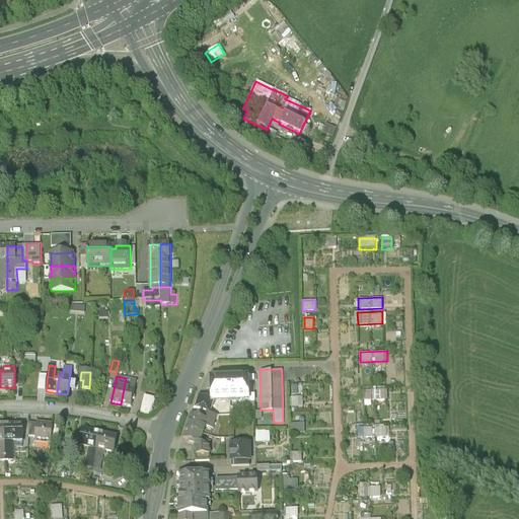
[(136,380),(126,378),(121,404),(130,406),(136,380)]
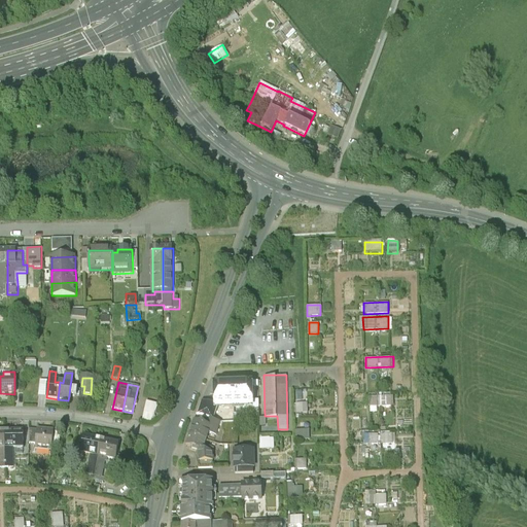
[(221,407),(238,407),(238,384),(221,384),(221,407)]
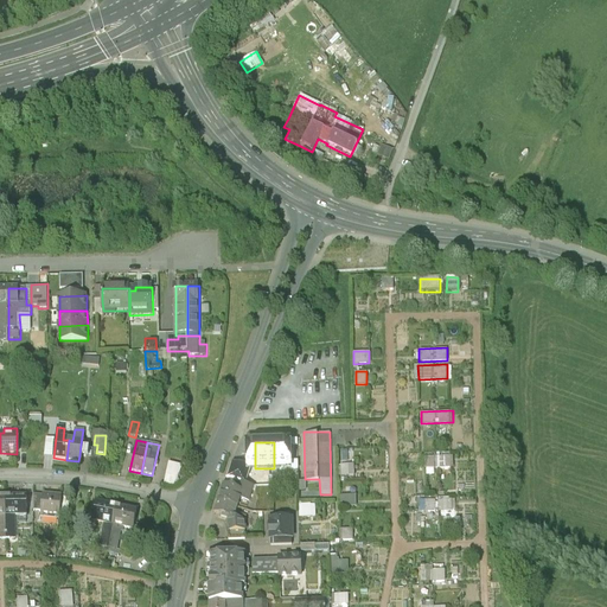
[(294,442),(274,442),(274,468),(294,468),(294,442)]
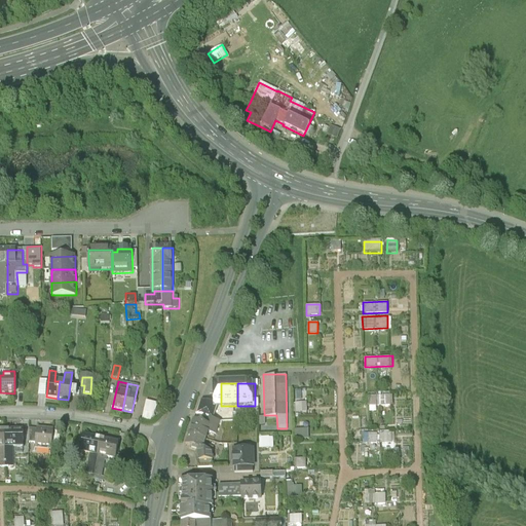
[(376,410),(376,405),(390,405),(390,393),(368,395),(368,411),(376,410)]
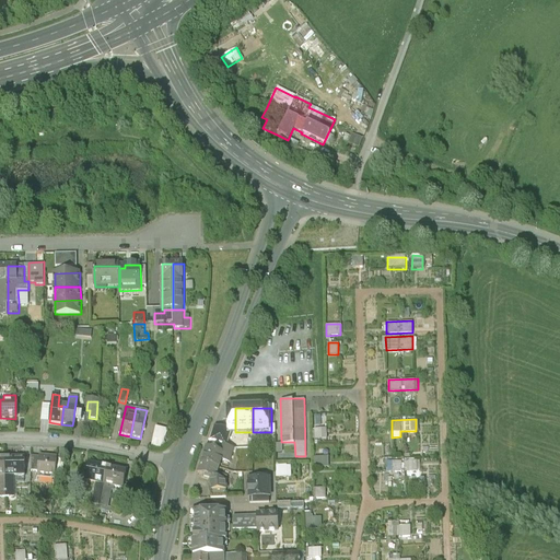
[(314,427),(314,438),(326,438),(326,427),(314,427)]
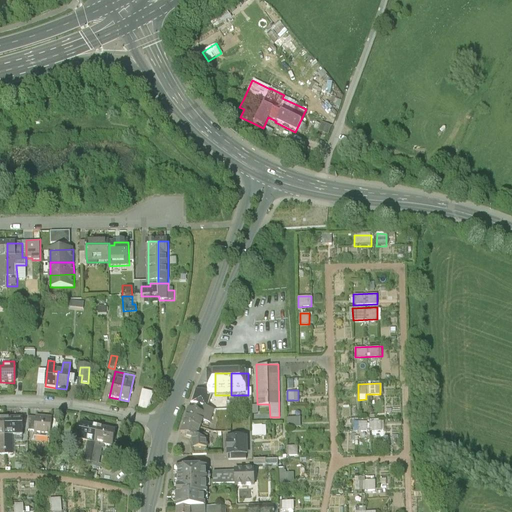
[(139,410),(147,412),(155,394),(143,391),(139,410)]
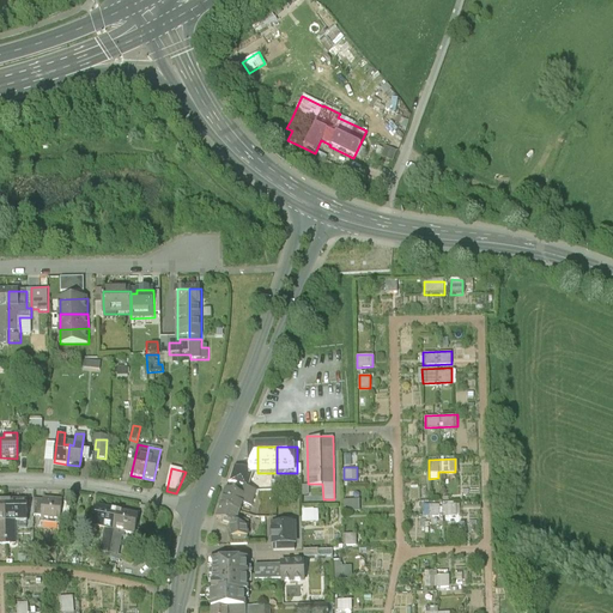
[(226,490),(222,505),(241,511),(244,503),(252,505),(256,491),(243,487),(241,496),(226,490)]
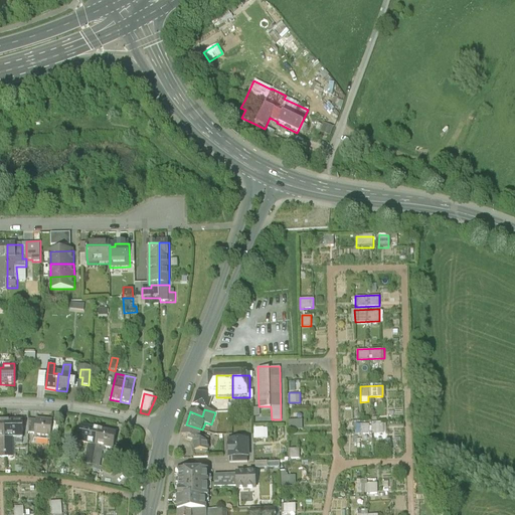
[(287,418),(287,427),(301,427),(301,418),(287,418)]
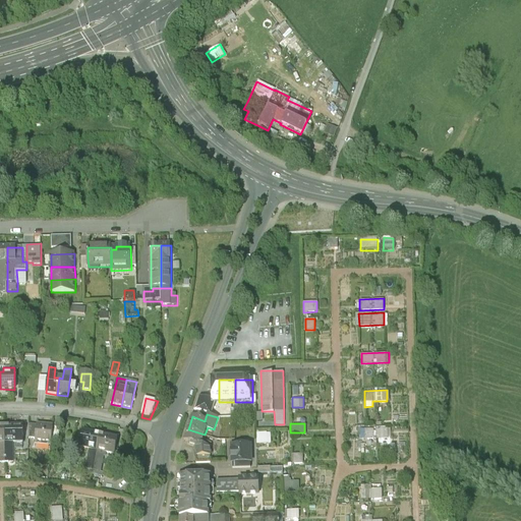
[(36,440),(35,446),(51,447),(52,441),(53,428),(53,426),(37,425),(36,440)]
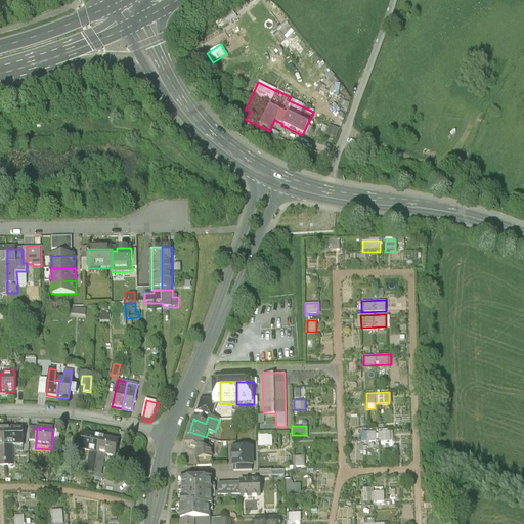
[(23,429),(5,429),(5,465),(12,465),(12,445),(23,445),(23,429)]
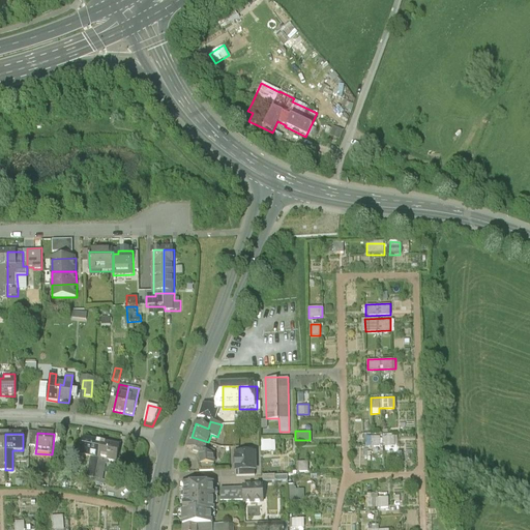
[(382,435),(382,445),(395,445),(395,435),(382,435)]
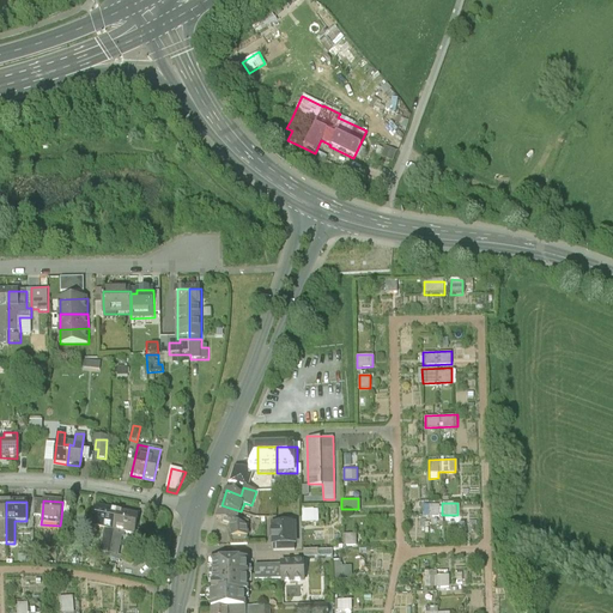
[(438,515),(438,504),(424,504),(424,516),(438,515)]
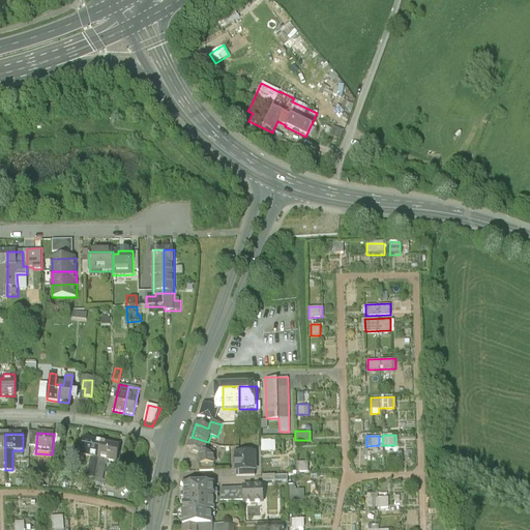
[(207,448),(208,442),(192,437),(187,447),(194,449),(202,452),(204,447),(207,448)]
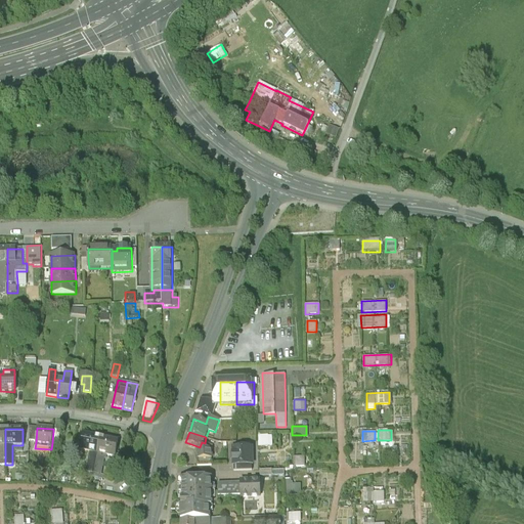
[(258,433),(258,445),(272,445),(273,434),(258,433)]
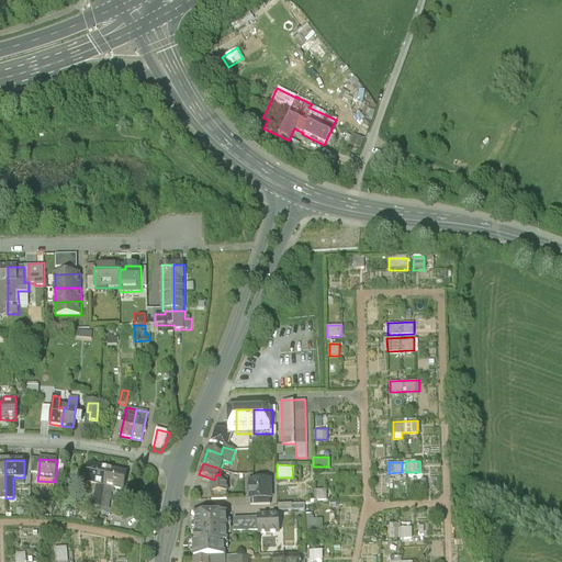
[(86,483),(97,485),(105,487),(109,470),(89,465),(86,483)]
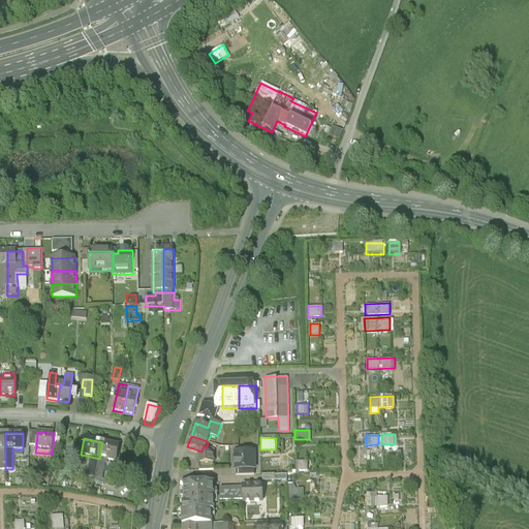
[(102,442),(99,459),(106,460),(116,462),(119,445),(102,442)]
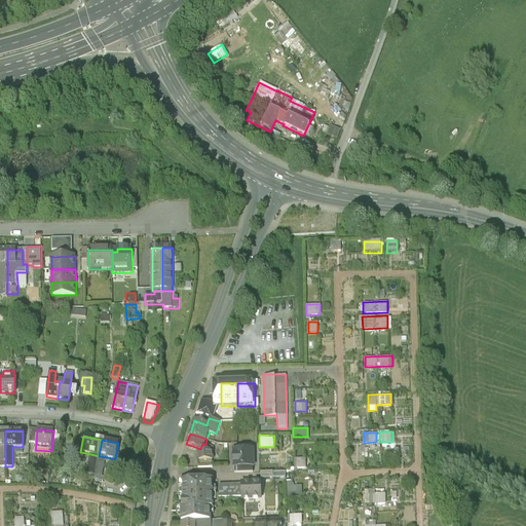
[(213,460),(213,453),(200,449),(192,446),(191,450),(198,452),(198,460),(213,460)]
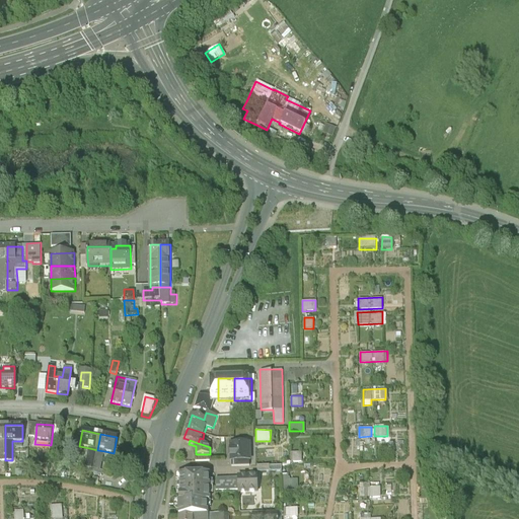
[(250,444),(232,445),(232,466),(250,465),(250,444)]
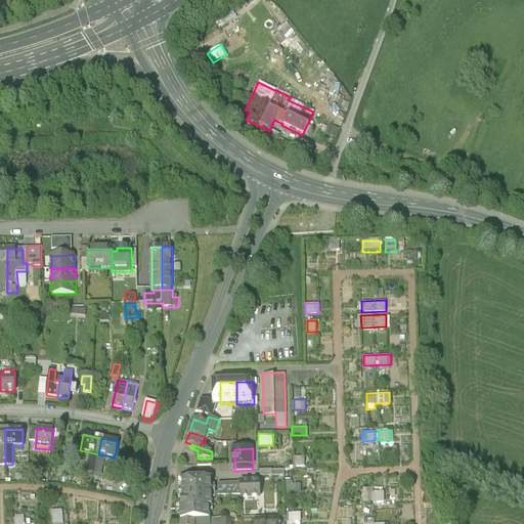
[(94,474),(98,454),(90,452),(86,473),(94,474)]
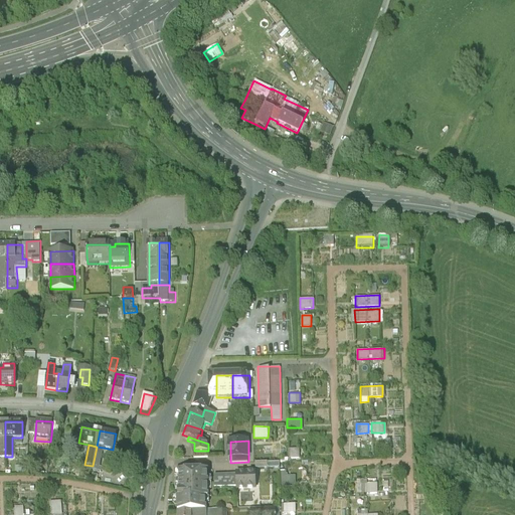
[(104,451),(104,448),(97,447),(93,466),(92,470),(100,472),(101,468),(99,468),(102,451),(104,451)]
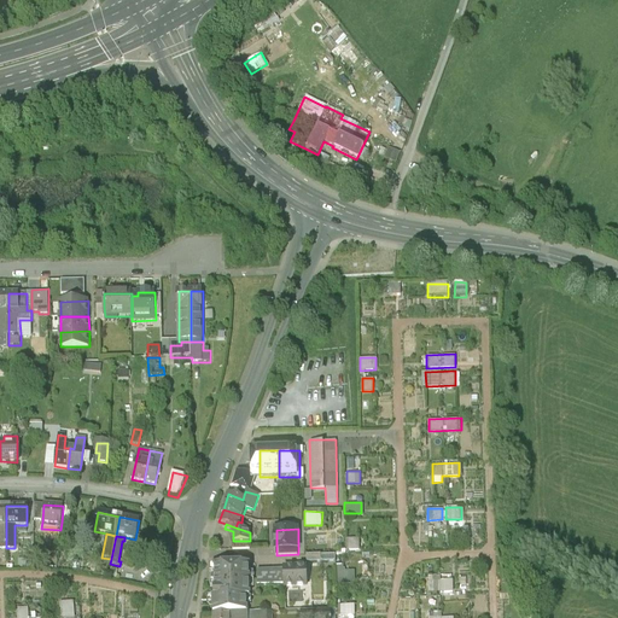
[(345,549),(359,548),(359,537),(345,537),(345,549)]
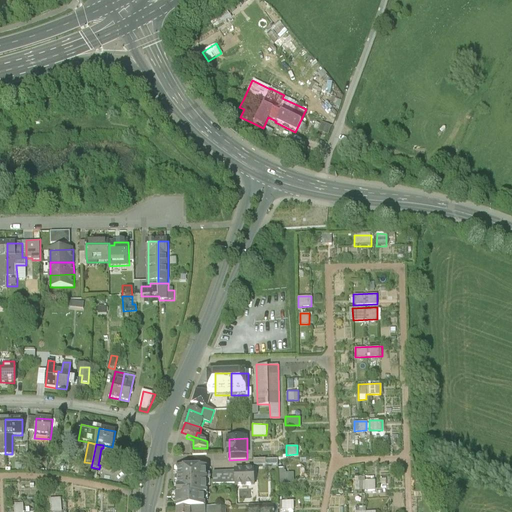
[(205,467),(178,468),(179,494),(184,494),(184,507),(191,507),(204,506),(204,493),(206,493),(205,467)]
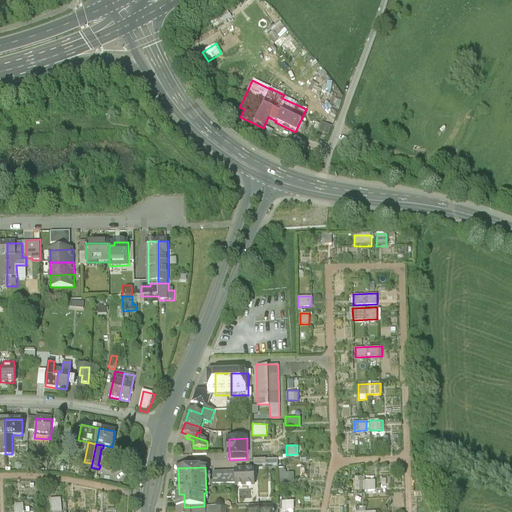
[(254,470),(236,470),(236,473),(236,485),(236,487),(254,487),(254,470)]
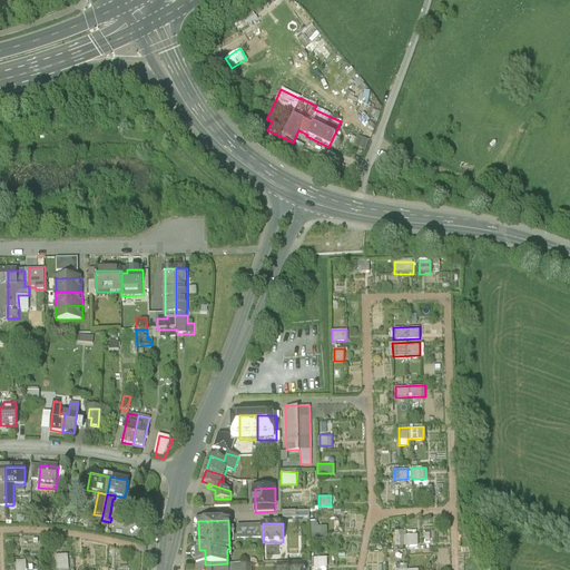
[(237,541),(263,540),(263,527),(237,527),(237,541)]
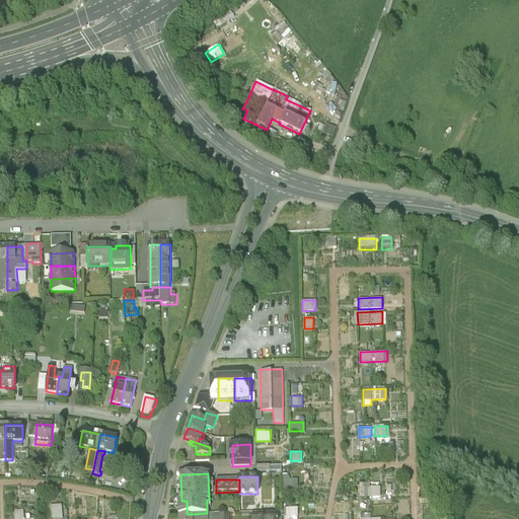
[(368,483),(359,483),(359,497),(380,497),(380,487),(368,488),(368,483)]
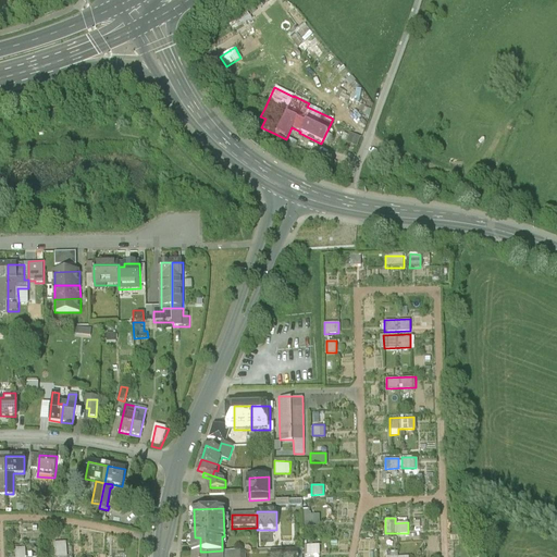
[(52,542),(53,556),(66,556),(65,541),(52,542)]
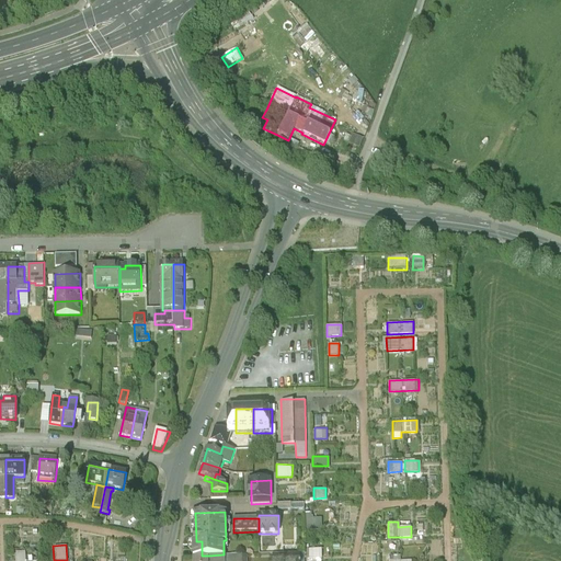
[(321,559),(320,548),(308,548),(308,559),(321,559)]
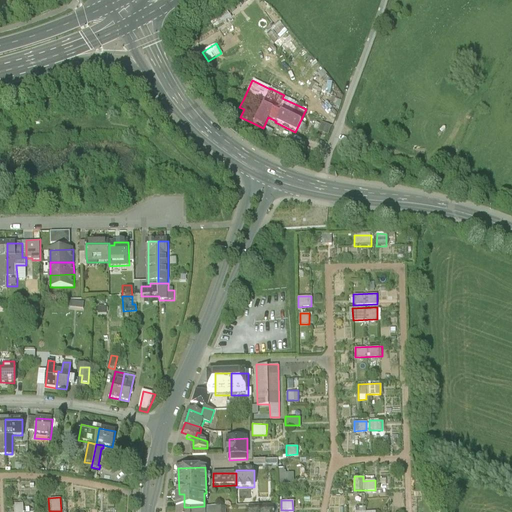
[(15,503),(13,511),(22,511),(23,504),(15,503)]
